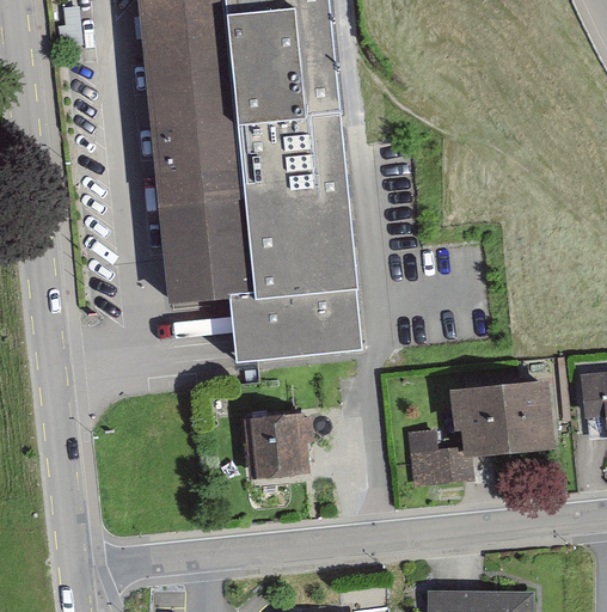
[(142,0),(173,303),(230,298),(235,361),(361,348),(354,292),(354,276),(329,0),(142,0)]
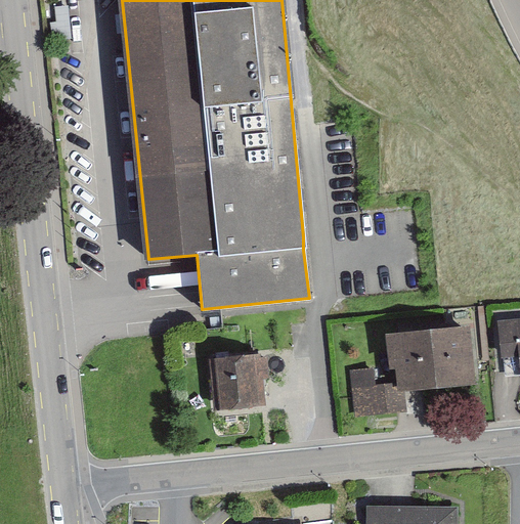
[(519,319),(500,322),(505,376),(519,374),(519,319)]
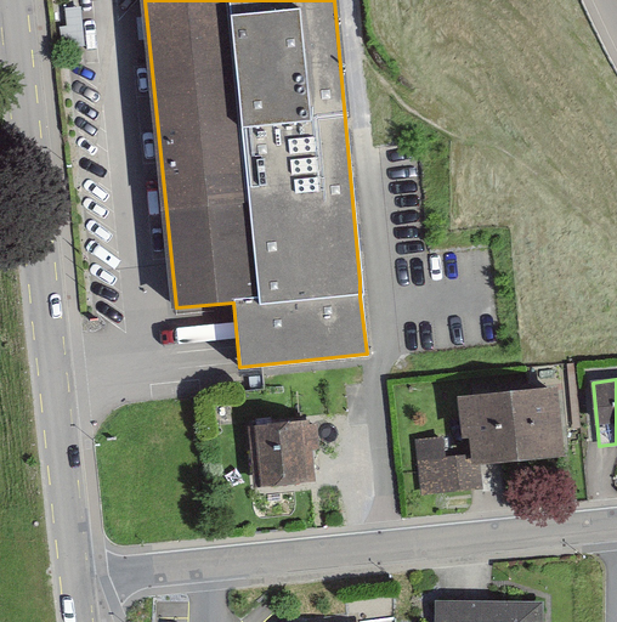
[(565,385),(468,395),(473,441),(485,440),(487,463),(572,454),(565,385)]
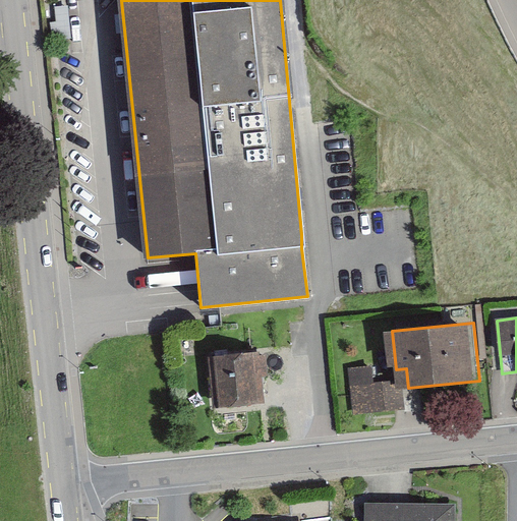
[(264,352),(210,357),(215,411),(269,406),(264,352)]
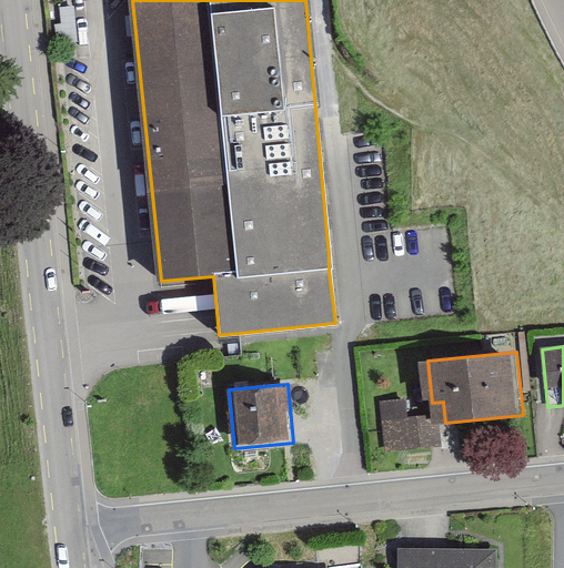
[(409,399),(376,403),(382,456),(443,450),(440,417),(411,419),(409,399)]
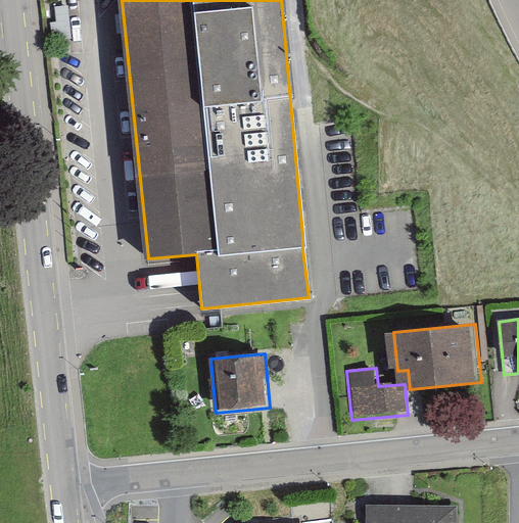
[(456,522),(457,506),(361,501),(359,522),(456,522)]
